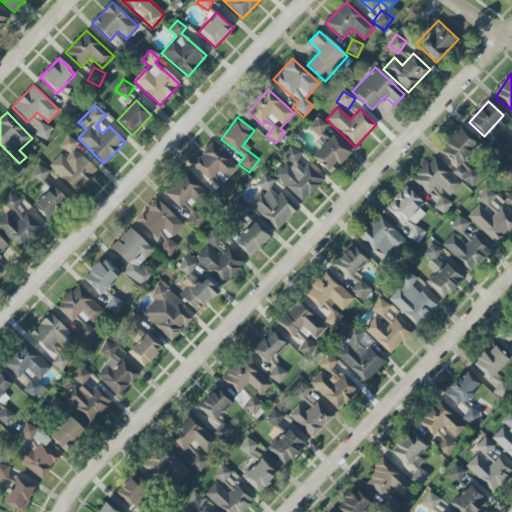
[(327,125),(317,118),(309,129),(320,136),(327,125)]
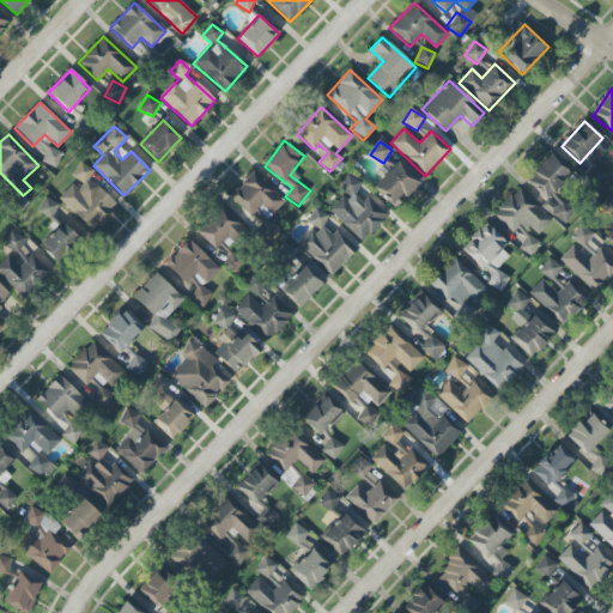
[(64,156),(43,143),(41,146),(48,150),(42,161),(54,169),(64,156)]
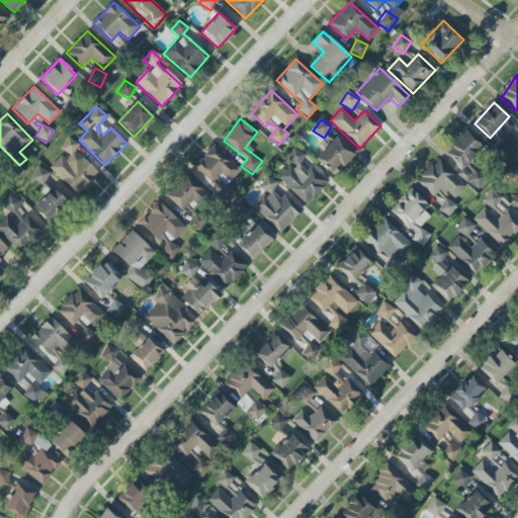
[(483,148),(465,132),(444,153),(460,168),(457,172),(476,190),(486,180),(468,162),(483,148)]
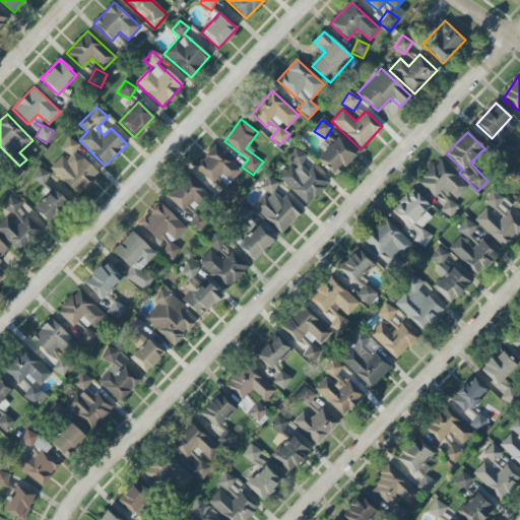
[(316,159),(335,177),(355,154),(336,137),(316,159)]
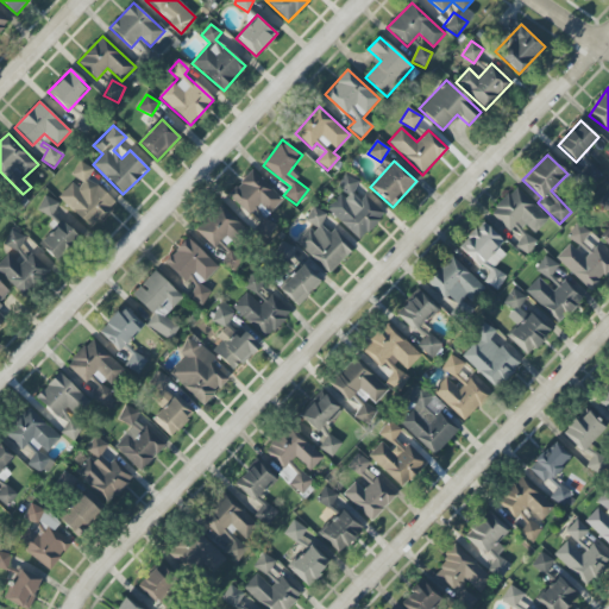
[(58,198),(92,228),(115,203),(88,177),(93,171),(82,162),(69,175),(74,180),(58,198)]
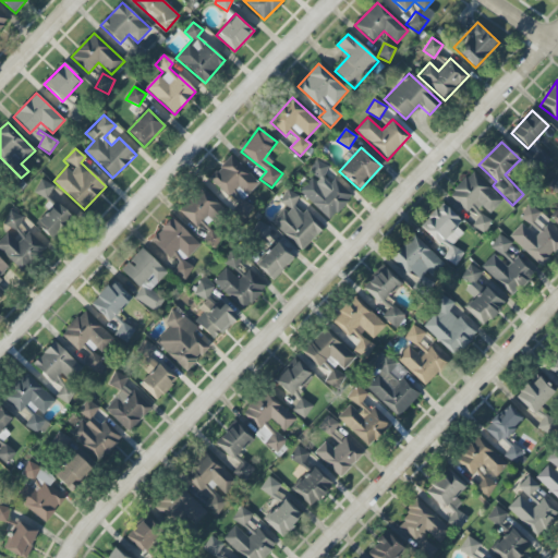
[(529,162),(544,171),(552,158),(537,148),(529,162)]
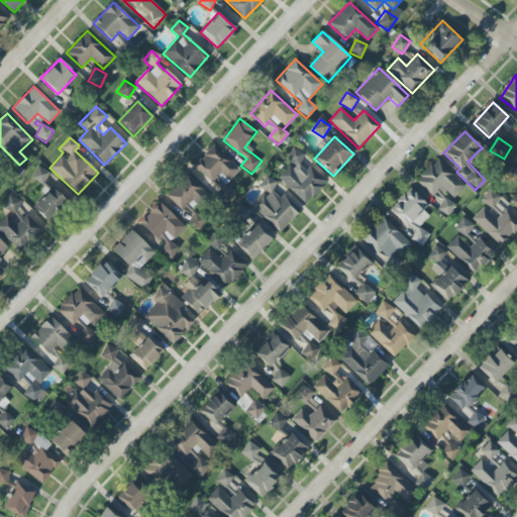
[(212,184),(213,183),(224,195),(229,189),(225,185),(240,170),(214,144),(193,166),(212,184)]
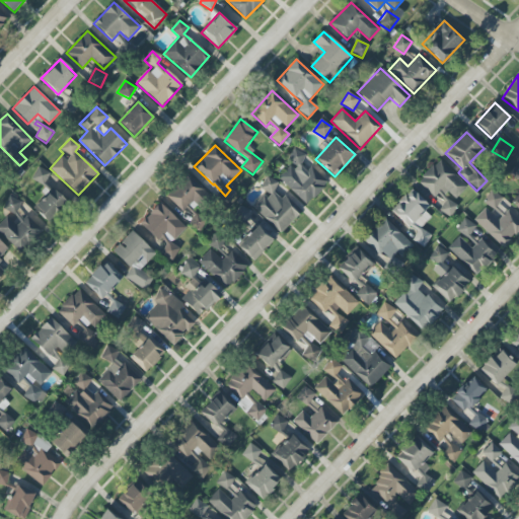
[(278,178),(306,206),(327,182),(312,168),(308,171),(300,163),(305,157),(296,149),(286,159),(291,164),(278,178)]
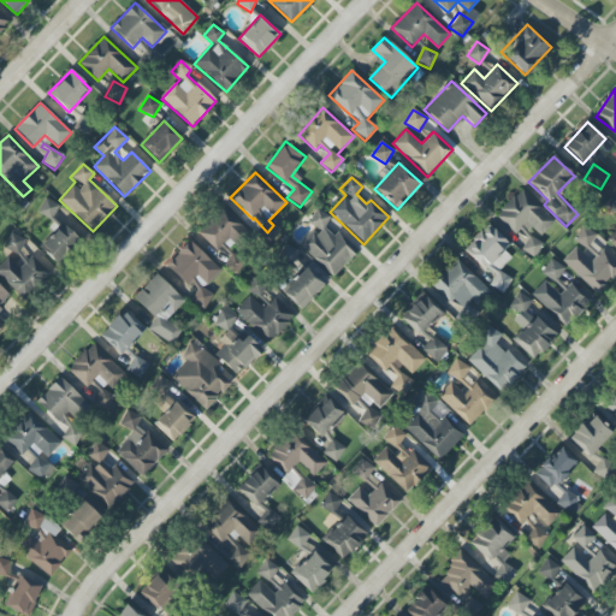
[(555,221),(521,189),(496,217),(515,235),(520,230),(525,235),(532,227),(540,236),(555,221)]
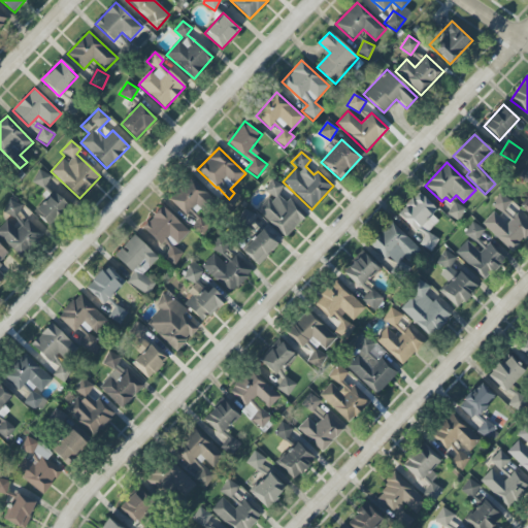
[(527,165),(527,164),(518,176),(527,183),(527,165)]
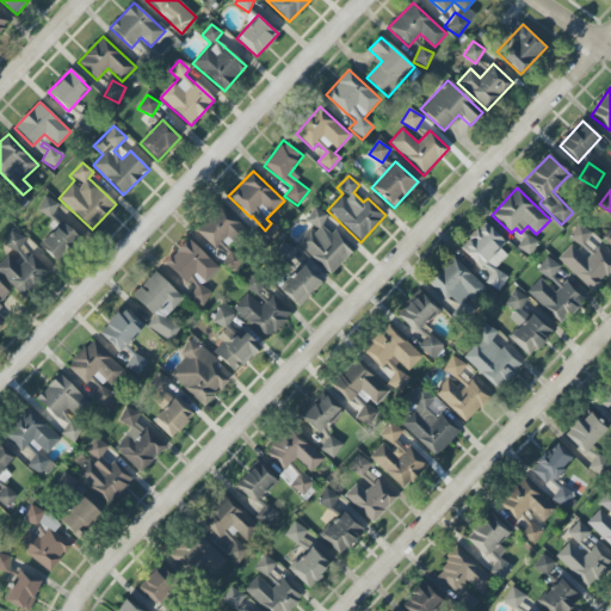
[(59,204),(45,196),(37,210),(50,218),(59,204)]
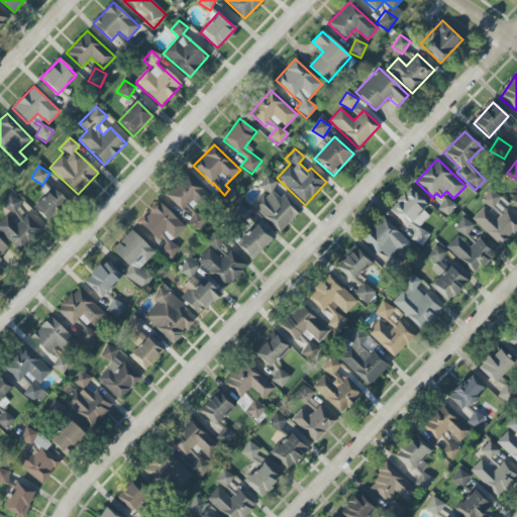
[(181,212),(203,191),(188,174),(166,195),(181,212)]
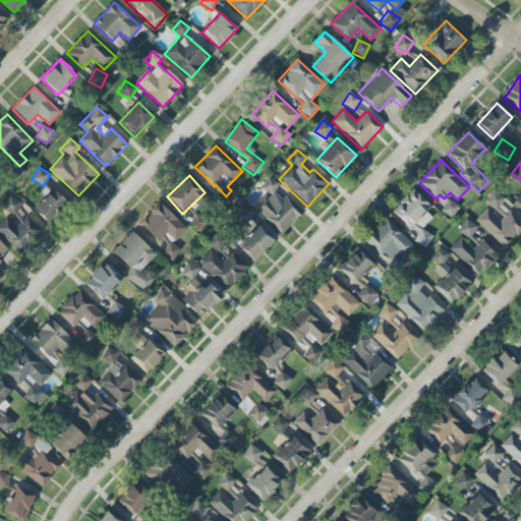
[(253,207),(282,234),(301,214),(284,197),(282,199),(273,191),(279,185),(270,177),(259,187),(266,193),(253,207)]
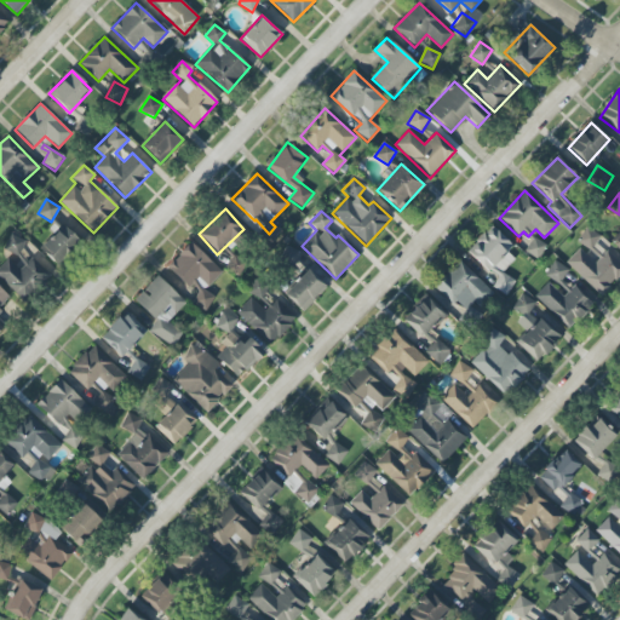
[(62,268),(81,242),(59,225),(42,247),(51,254),(49,258),(62,268)]
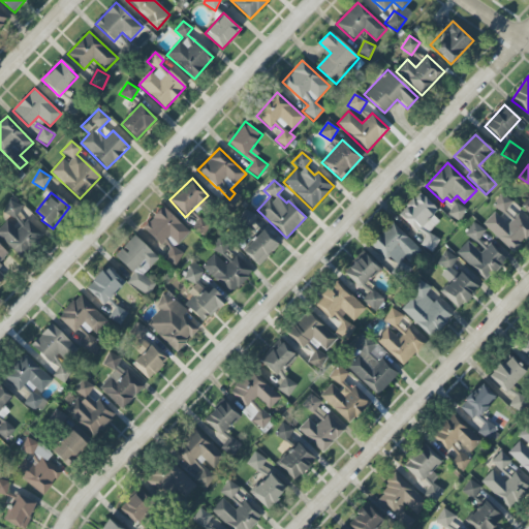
[(440,242),(429,232),(439,221),(433,215),(437,210),(419,193),(399,214),(425,239),(421,243),(430,252),(440,242)]
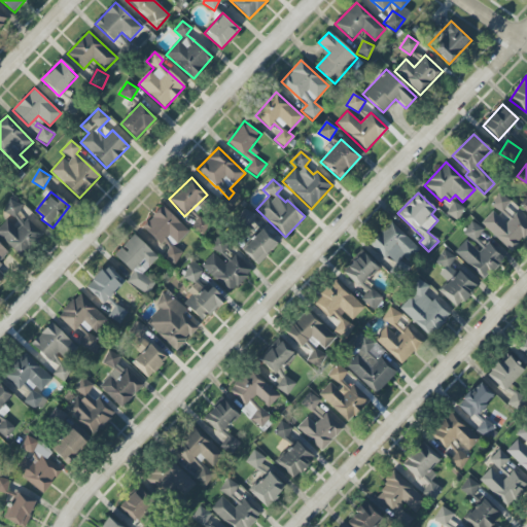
[(510,200),(497,194),(490,207),(503,213),(510,200)]
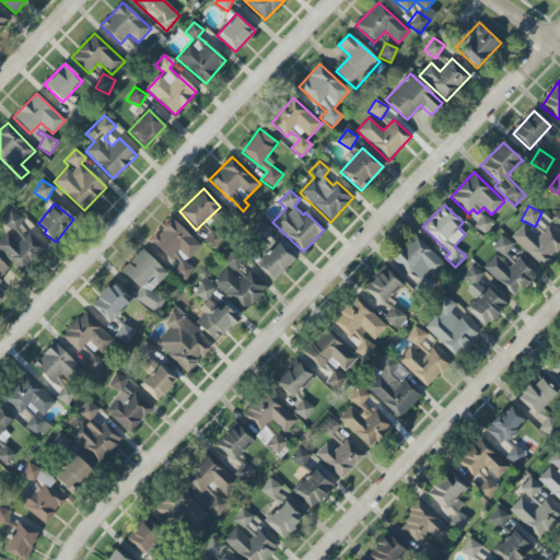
[(0,252),(23,272),(44,247),(28,233),(25,237),(16,230),(24,220),(13,210),(2,224),(10,231),(0,242),(0,252)]
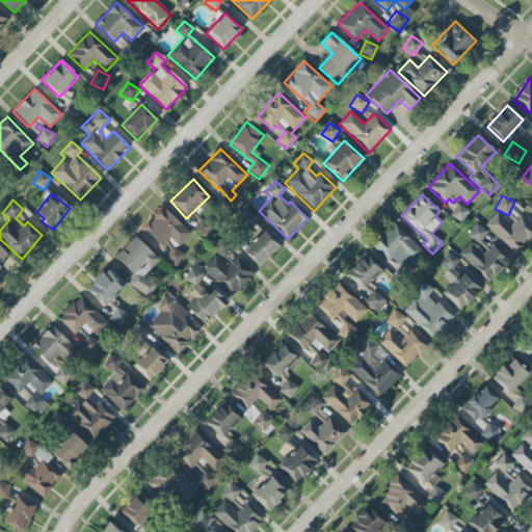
[(450,216),(461,222),(469,211),(457,204),(450,216)]
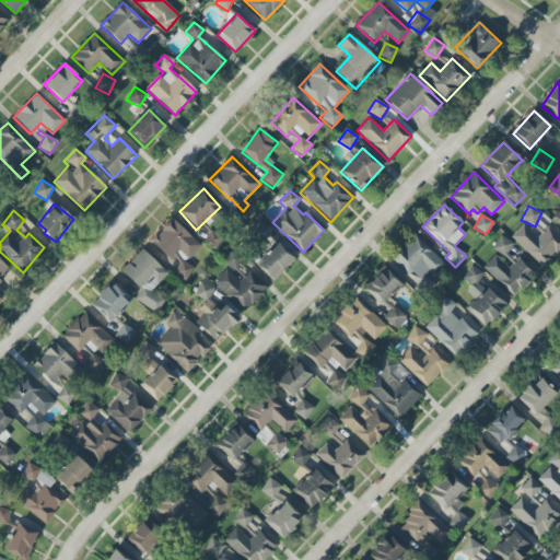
[(201,246),(172,219),(150,242),(171,260),(174,257),(181,264),(175,269),(185,279),(194,270),(185,263),(201,246)]
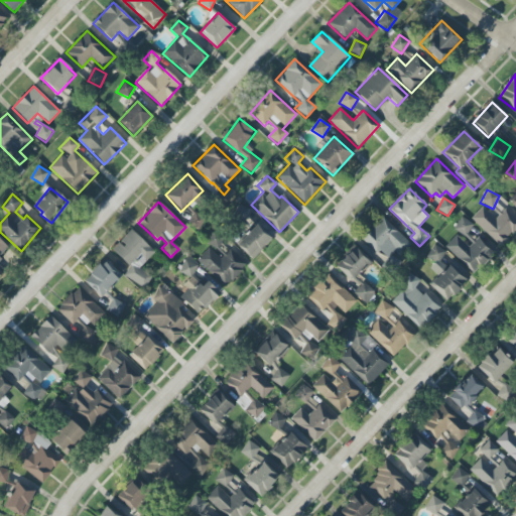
[(250,211),(238,205),(232,217),(243,223),(250,211)]
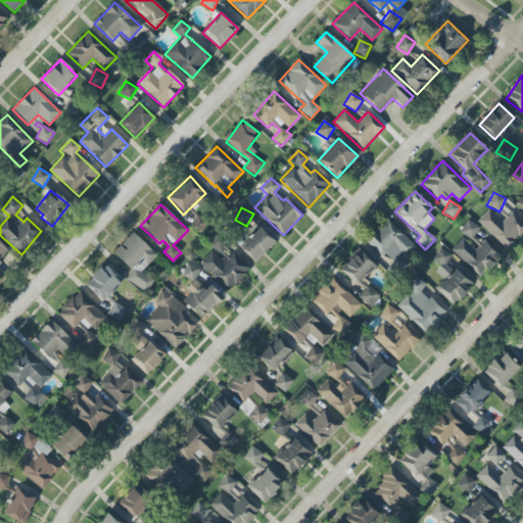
[(522,233),(522,223),(513,211),(502,223),(489,209),(478,220),(505,250),(522,233)]
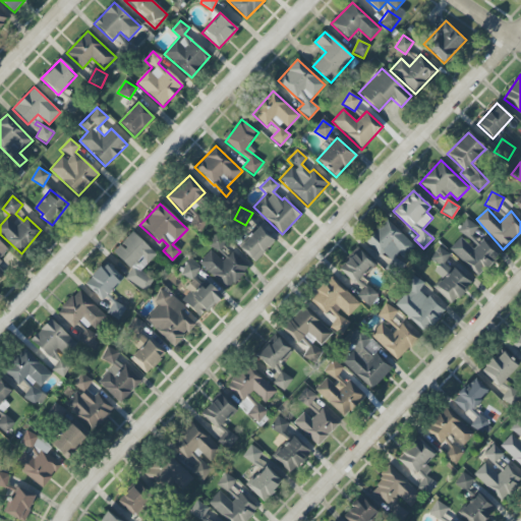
[(200,232),(206,223),(194,217),(189,227),(200,232)]
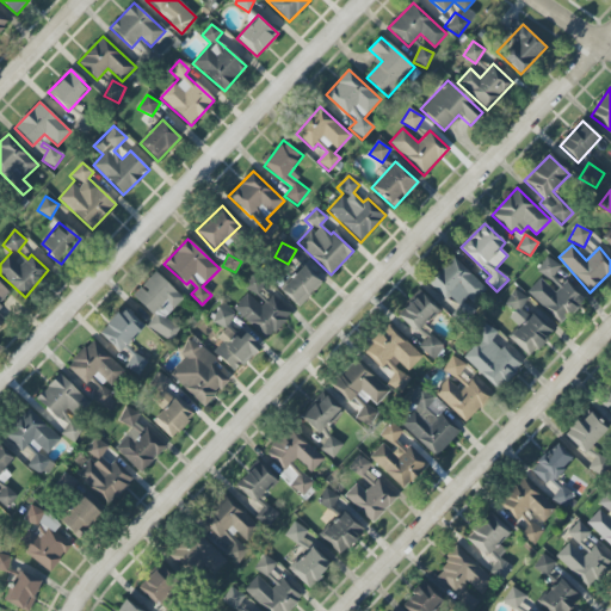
[(446,301),(450,297),(462,308),(483,285),(452,257),(427,283),(446,301)]
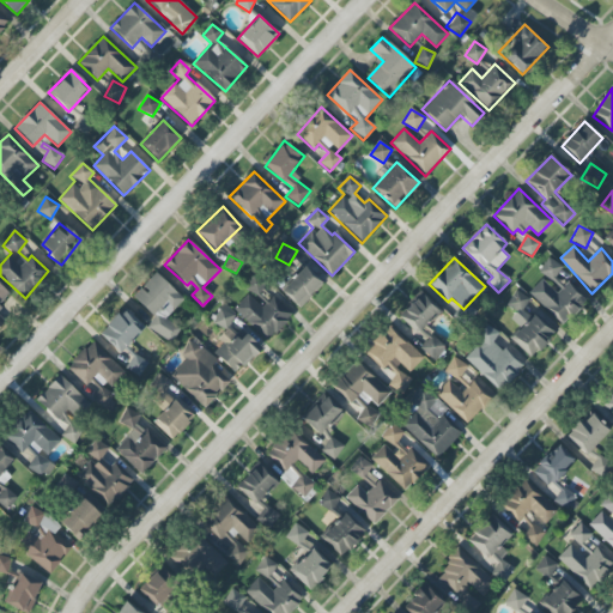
[(563,267),(548,258),(539,272),(553,281),(563,267)]
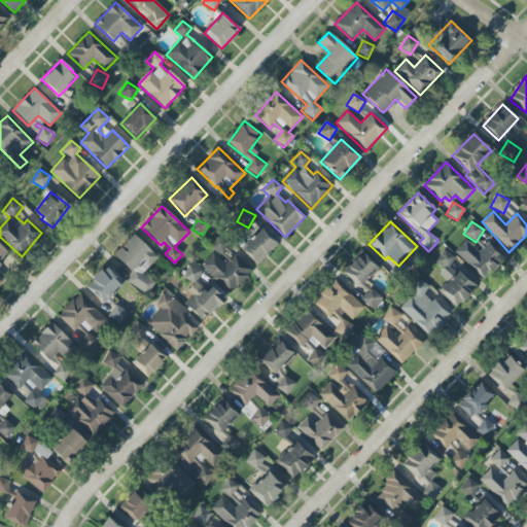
[(256,266),(277,245),(262,230),(241,249),(256,266)]
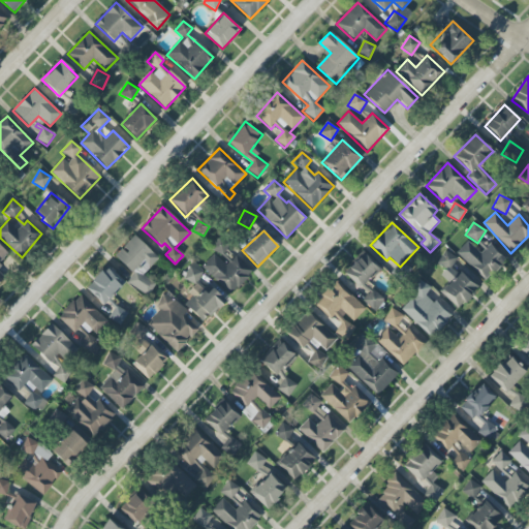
[(158,257),(134,236),(115,257),(133,275),(128,281),(146,297),(156,285),(144,274),(158,257)]
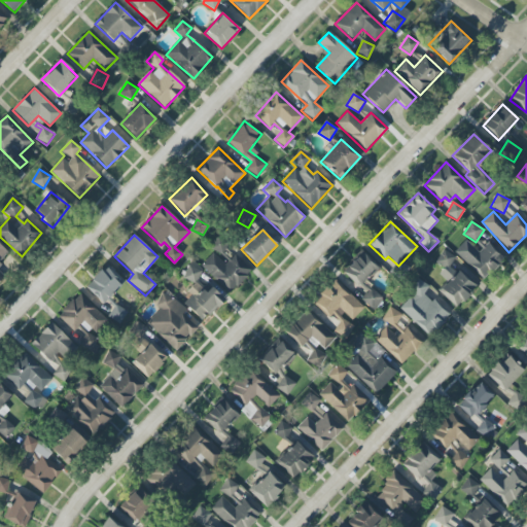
[(479,252),(466,240),(454,251),(482,280),(504,258),(489,242),(479,252)]
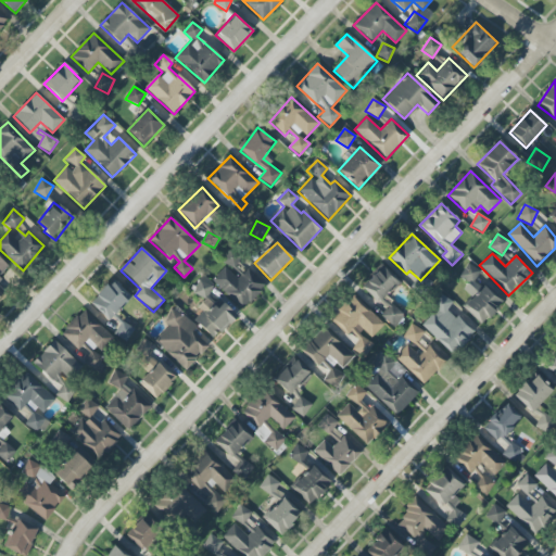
[(472,298),(483,283),(477,278),(481,273),(468,264),(459,276),(468,282),(463,290),(472,298)]
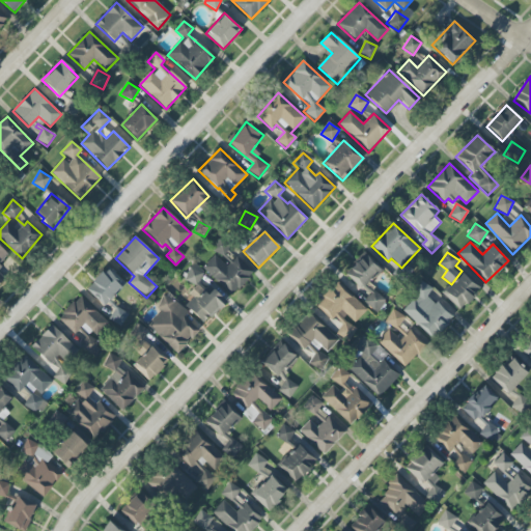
[(345,274),(362,289),(381,270),(364,254),(345,274)]
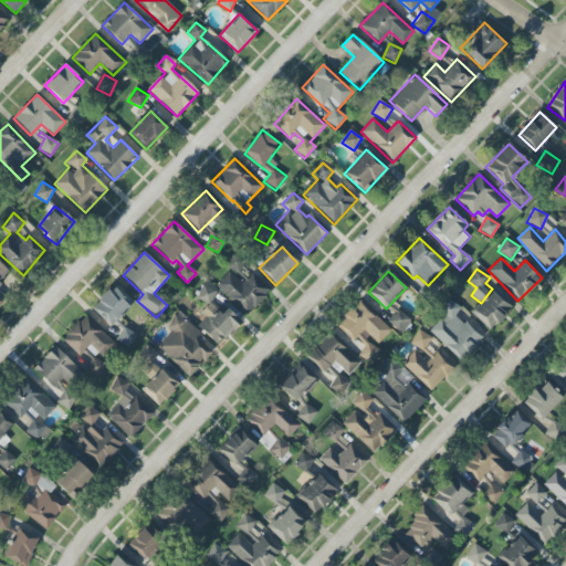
[(252,274),(242,284),(229,272),(216,286),(248,315),(270,290),(252,274)]
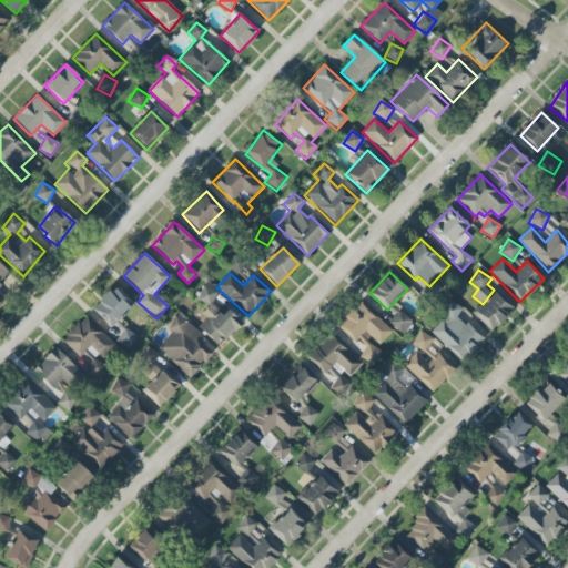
[(219,288),(205,283),(198,300),(211,306),(219,288)]
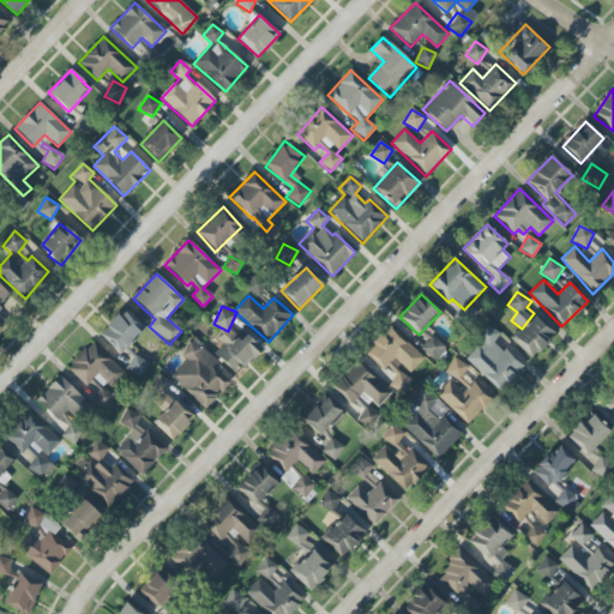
[(145,329),(124,308),(101,333),(122,353),(145,329)]
